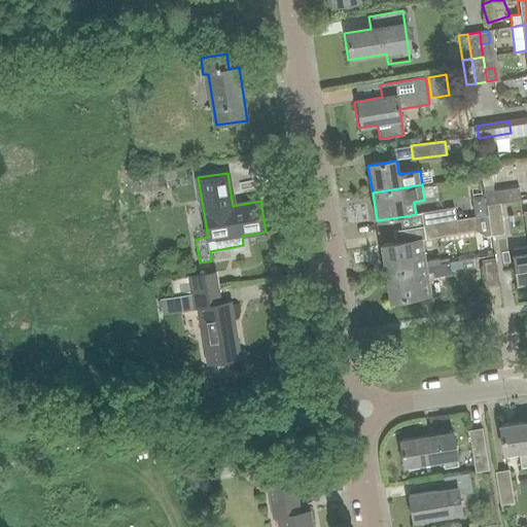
[(487,205),(500,204),(521,201),(519,187),(485,192),(487,205)]
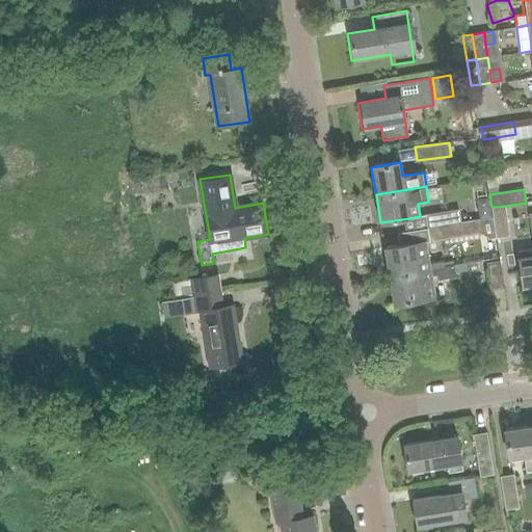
[(493,217),(495,231),(496,238),(510,236),(505,206),(491,207),(493,217)]
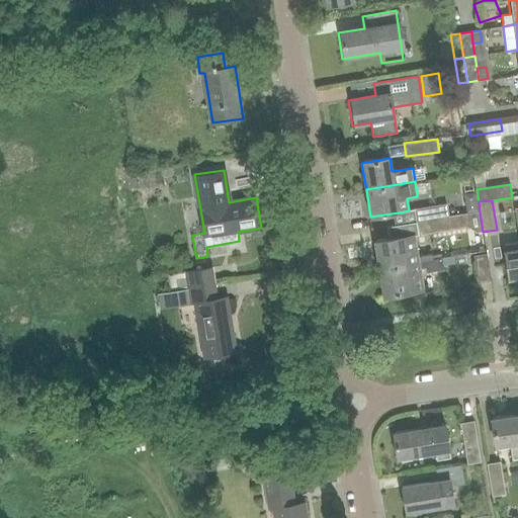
[(414,208),(417,224),(465,217),(464,212),(449,216),(447,203),(414,208)]
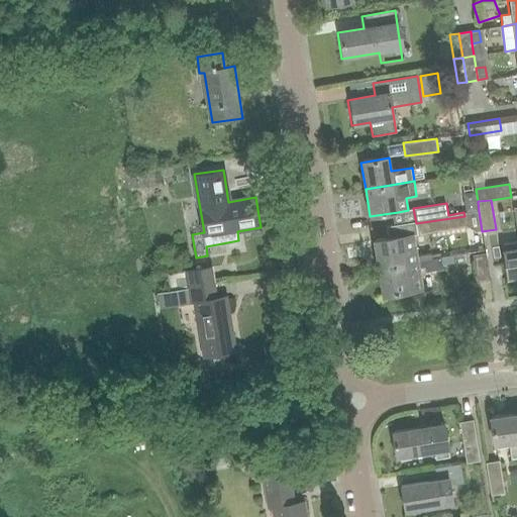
[(466,225),(464,216),(416,223),(418,233),(466,225)]
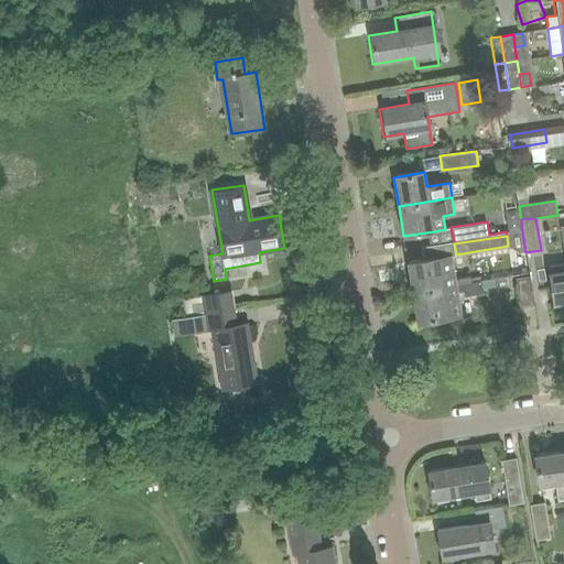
[(408,263),(412,292),(441,288),(472,283),(470,277),(455,279),(452,257),(438,259),(408,263)]
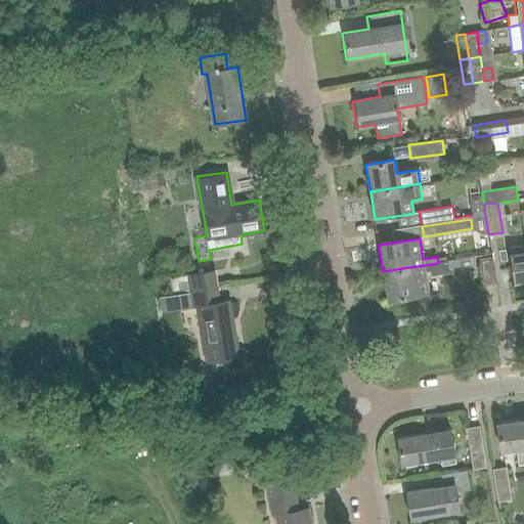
[(509,253),(513,281),(523,279),(523,245),(510,248),(511,253),(509,253)]
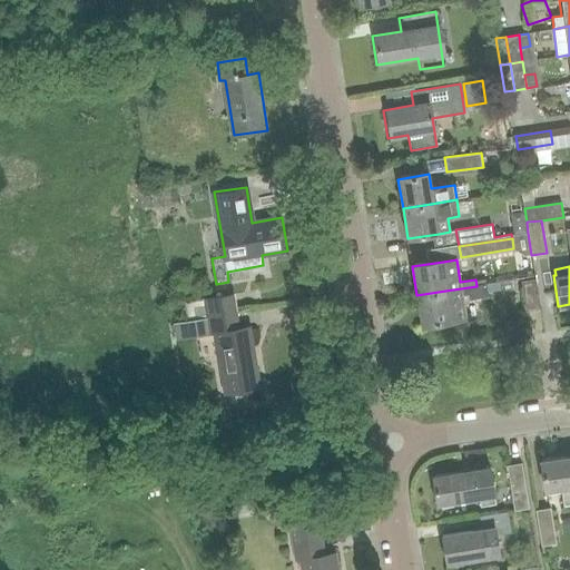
[(536,279),(521,282),(527,312),(540,310),(536,279)]
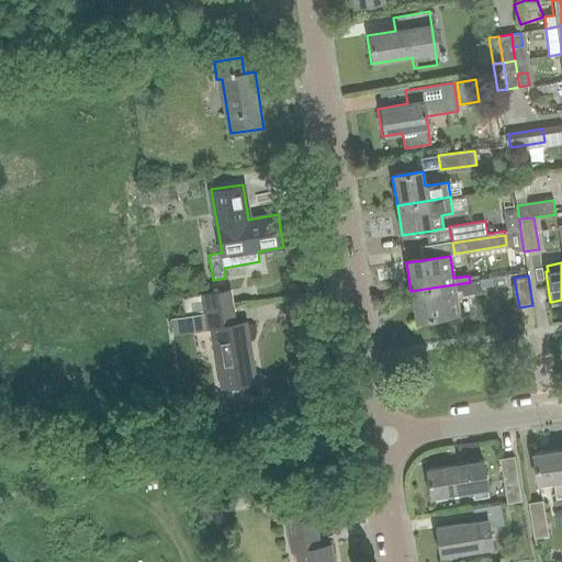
[(447,317),(447,316),(460,315),(456,291),(462,290),(463,295),(482,293),(480,280),(470,282),(439,287),(411,291),(416,322),(447,317)]
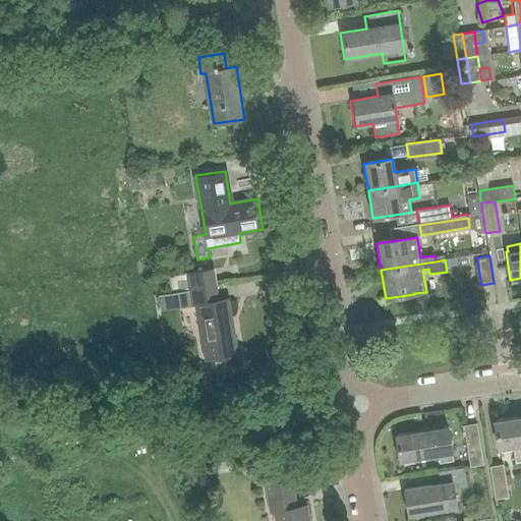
[(187,273),(189,289),(216,284),(213,269),(187,273)]
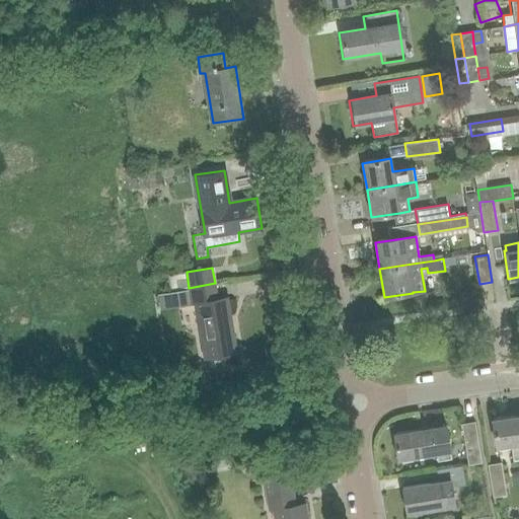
[(197,303),(206,359),(236,354),(227,298),(218,299),(215,283),(189,288),(192,304),(197,303)]
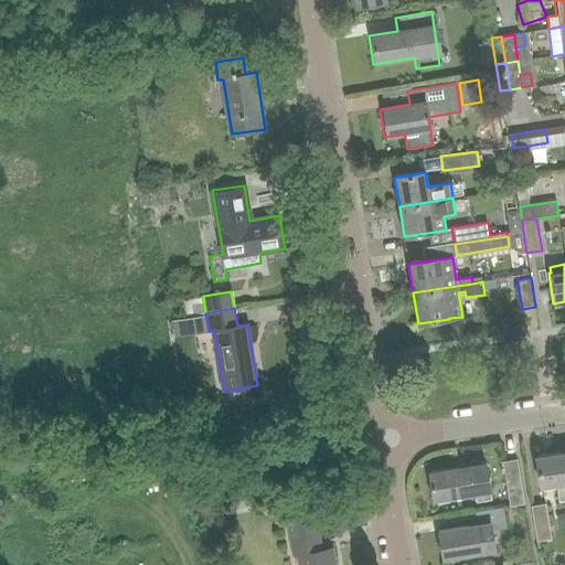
[(564,458),(564,451),(534,456),(539,486),(556,483),(558,500),(564,499),(564,458)]
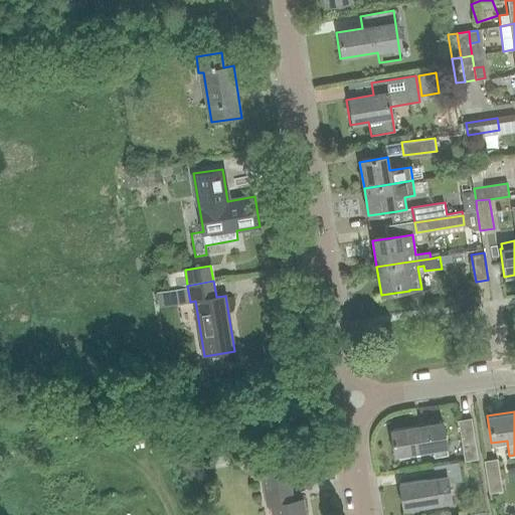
[(459,420),(465,462),(477,460),(471,418),(459,420)]
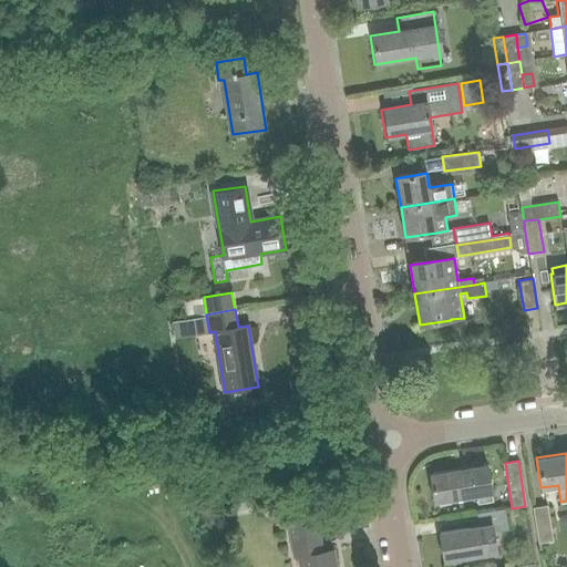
[(491,502),(487,474),(485,465),(472,466),(429,473),(433,502),(474,495),(475,504),(491,502)]
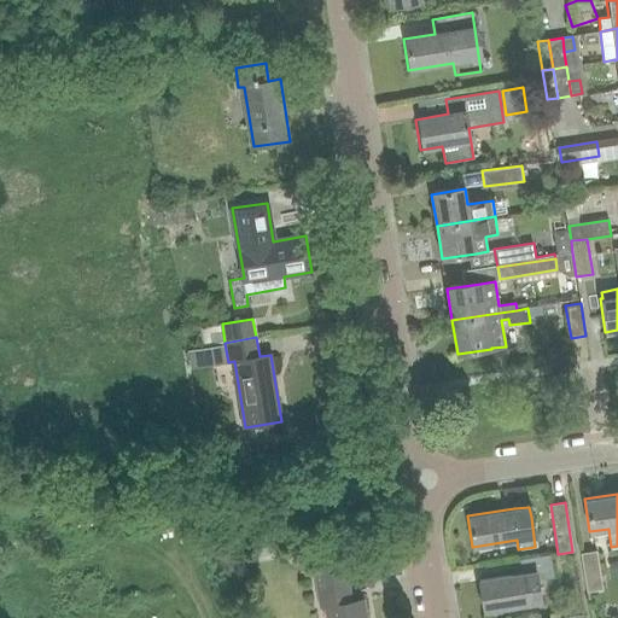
[(274,554),(270,534),(254,536),(257,557),(274,554)]
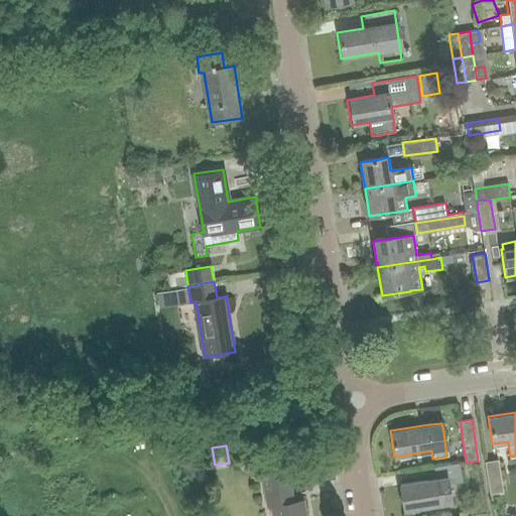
[(498,460),(485,462),(490,495),(504,493),(498,460)]
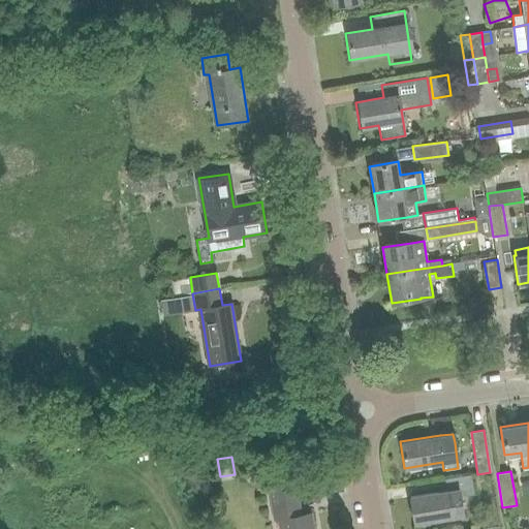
[(409,496),(413,523),(462,516),(459,496),(472,494),(469,475),(444,479),(445,491),(409,496)]
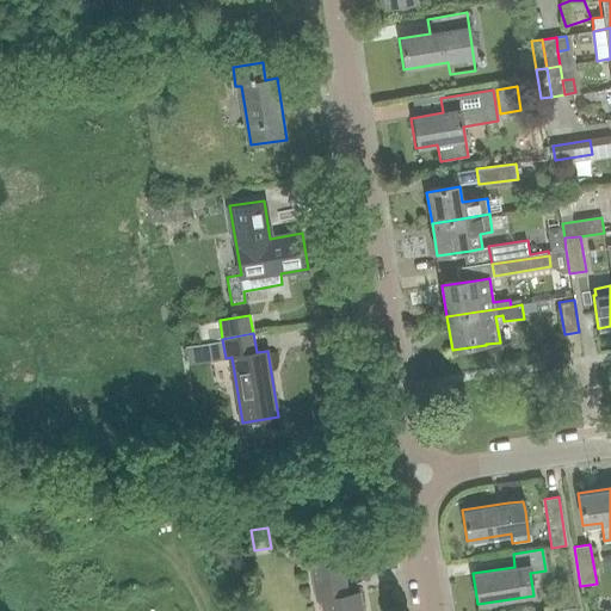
[(347,594),(344,576),(343,562),(313,567),(318,600),(323,600),(325,610),(362,610),(359,592),(347,594)]
